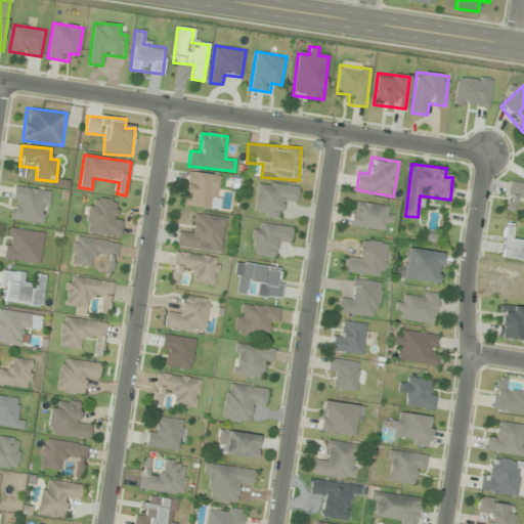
[(182,205),(214,211),(220,176),(188,170),(182,205)]
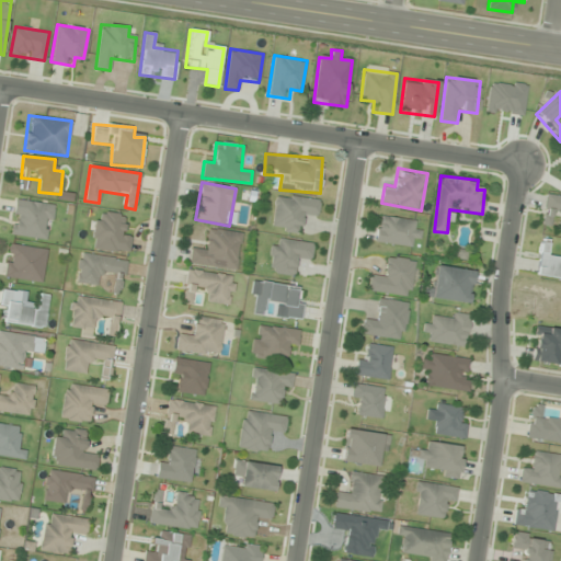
[(319,199),(275,194),(271,230),(304,235),(306,214),(318,216),(319,199)]
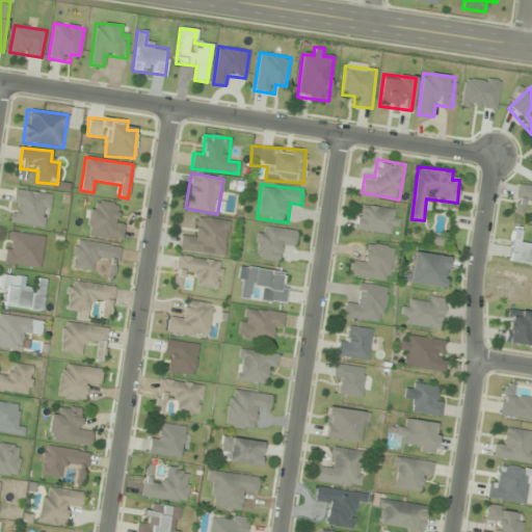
[(513,213),(523,214),(524,206),(531,206),(531,215),(531,217),(531,185),(517,184),(513,213)]
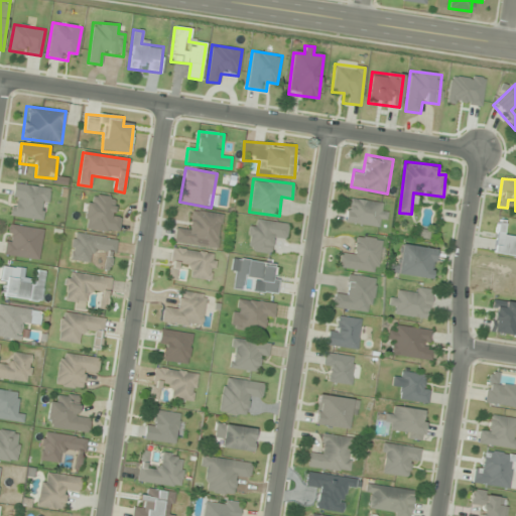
[(44,222),(50,188),(15,182),(9,216),(44,222)]
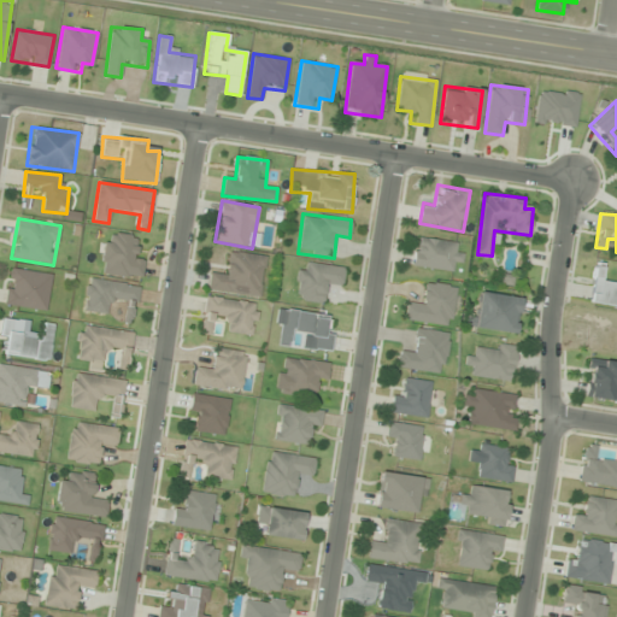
[(144,256),(134,254),(136,236),(105,233),(100,272),(141,278),(144,256)]
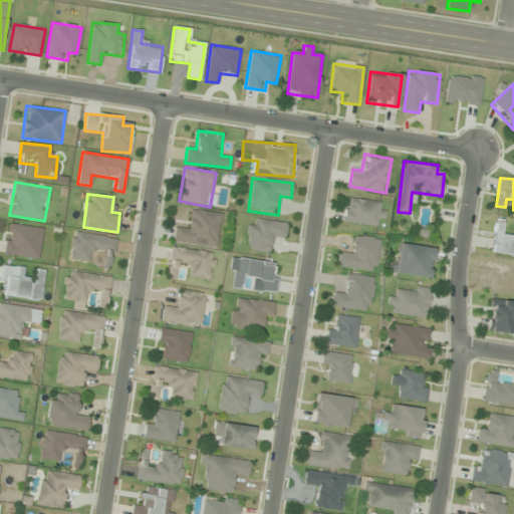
[(345,223),(383,227),(387,203),(347,199),(345,223)]
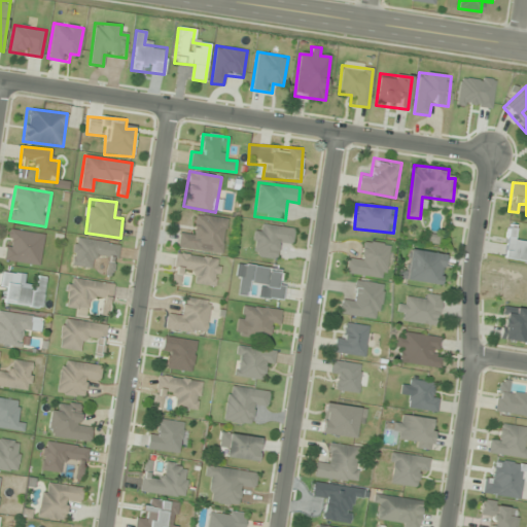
[(227,217),(192,214),(190,236),(179,235),(177,249),(223,253),(227,217)]
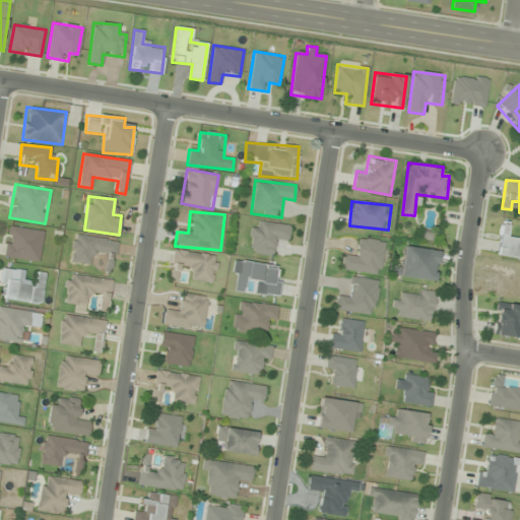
[(248,252),(275,257),(277,245),(287,247),(290,225),(253,219),(248,252)]
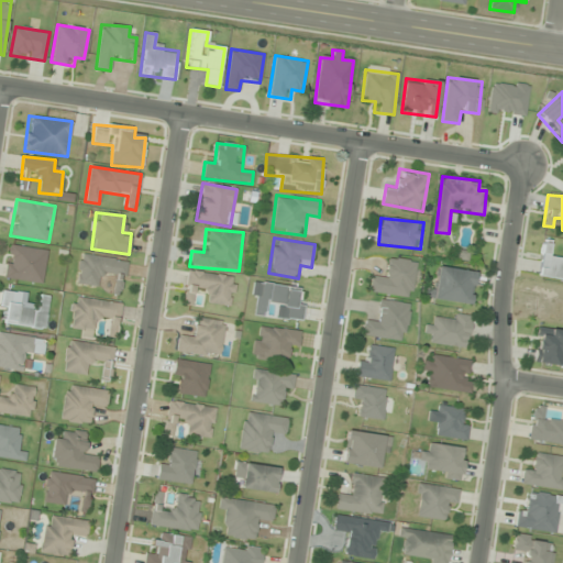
[(537,277),(562,279),(562,257),(549,256),(550,243),(542,242),(537,277)]
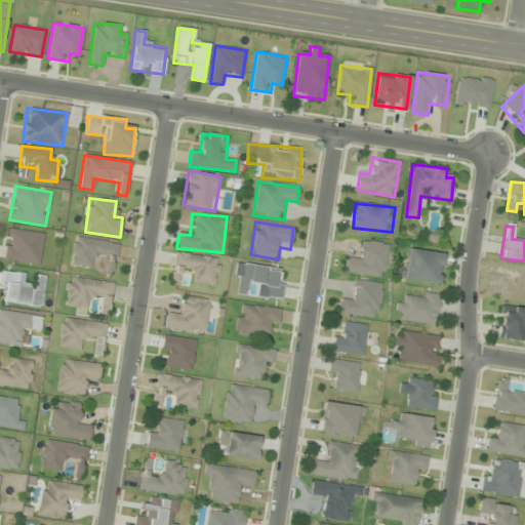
[(8,228),(4,259),(40,265),(45,233),(8,228)]
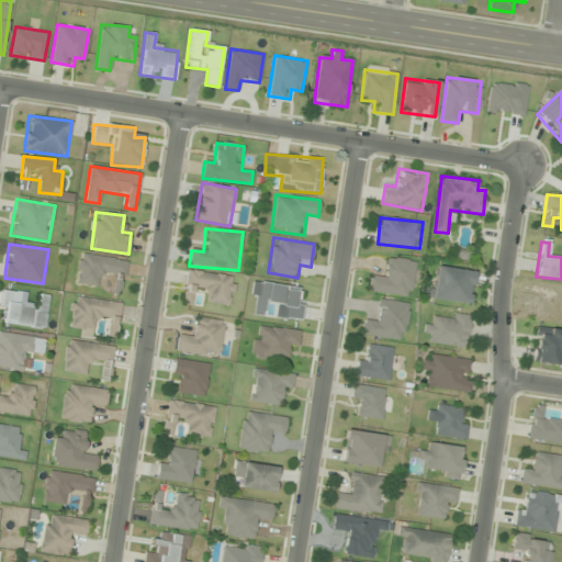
[(76,283),(99,287),(100,277),(114,278),(112,293),(122,294),(126,259),(79,253),(76,283)]
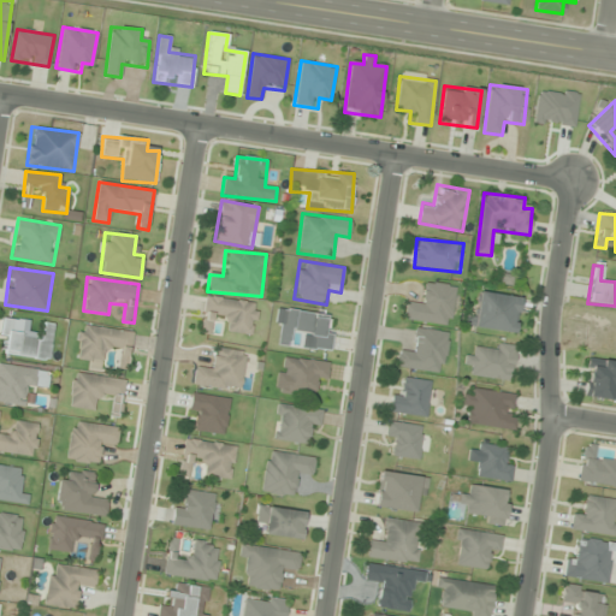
[(451,327),(456,286),(422,282),(419,304),(406,303),(403,320),(451,327)]
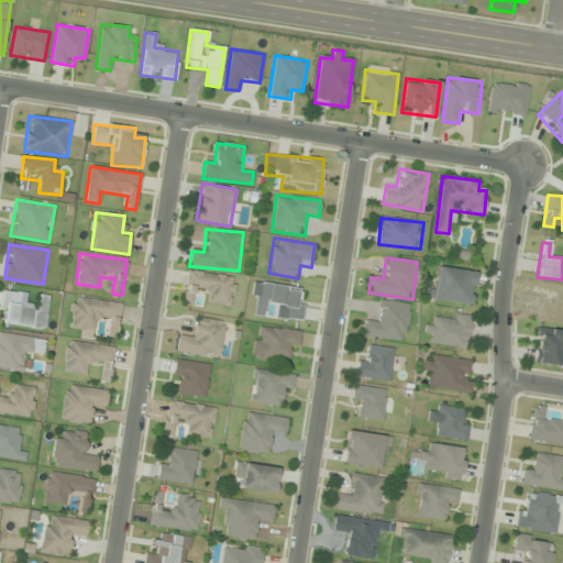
[(439,266),(432,299),(471,306),(476,273),(439,266)]
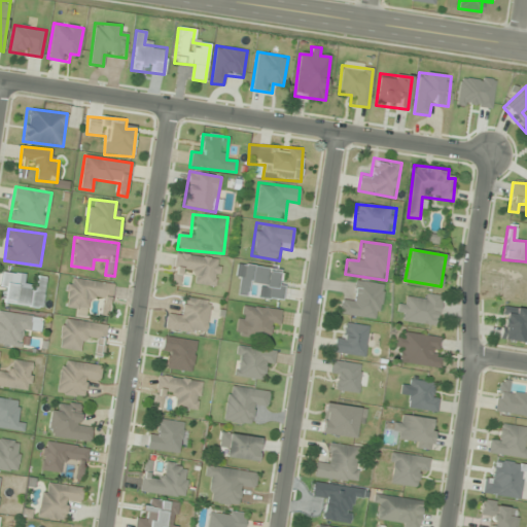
[(171,284),(180,286),(181,274),(196,276),(195,285),(216,288),(220,259),(176,253),(171,284)]
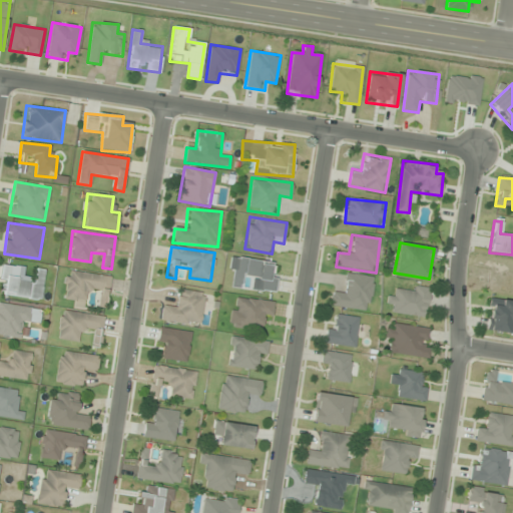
[(240,289),(241,278),(254,280),(253,291),(275,293),(278,263),(234,258),(231,288),(240,289)]
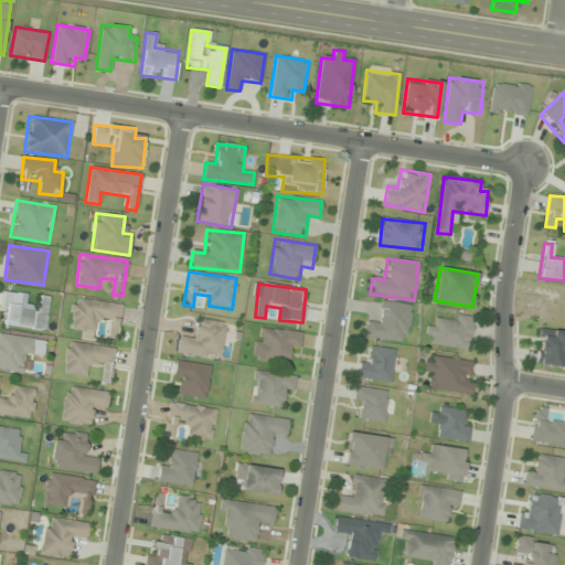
[(23,294),(2,290),(0,310),(0,324),(46,331),(51,297),(40,296),(39,307),(22,305),(23,294)]
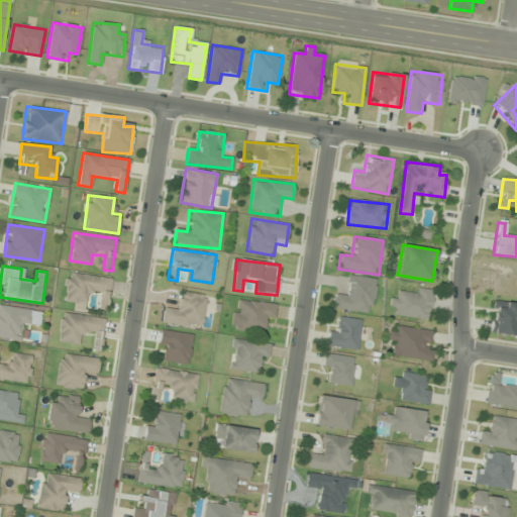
[(108,311),(113,278),(69,272),(64,307),(85,310),(88,293),(100,295),(98,309),(108,311)]
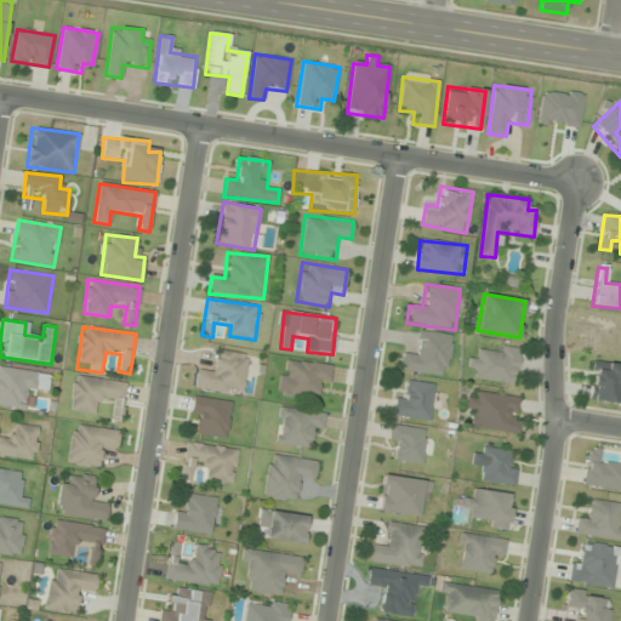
[(399,370),(445,377),(453,336),(419,330),(415,354),(403,352),(399,370)]
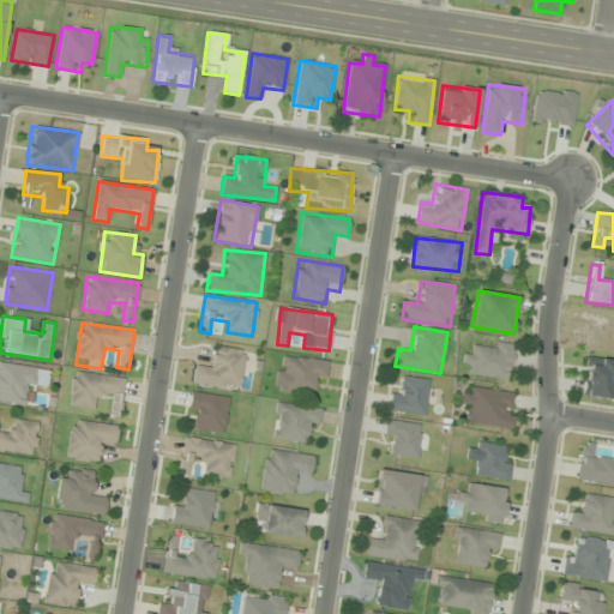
[(246,351),(210,345),(208,366),(194,363),(191,384),(239,391),(246,351)]
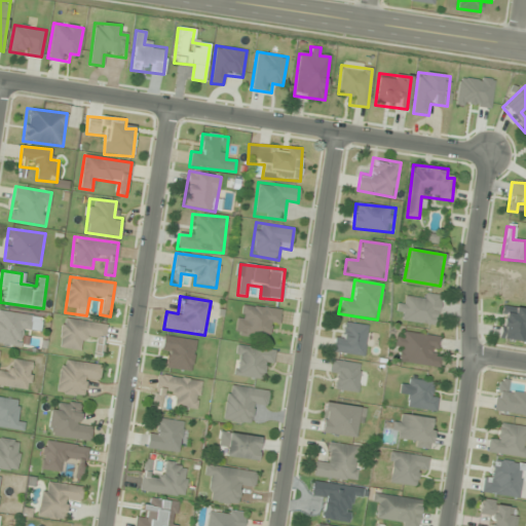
[(398,323),(438,323),(438,297),(398,297),(398,323)]
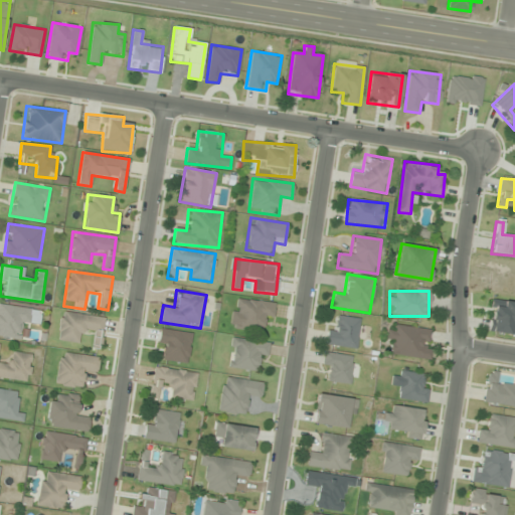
[(262,332),(264,314),(273,315),(275,302),(236,298),(233,329),(262,332)]
